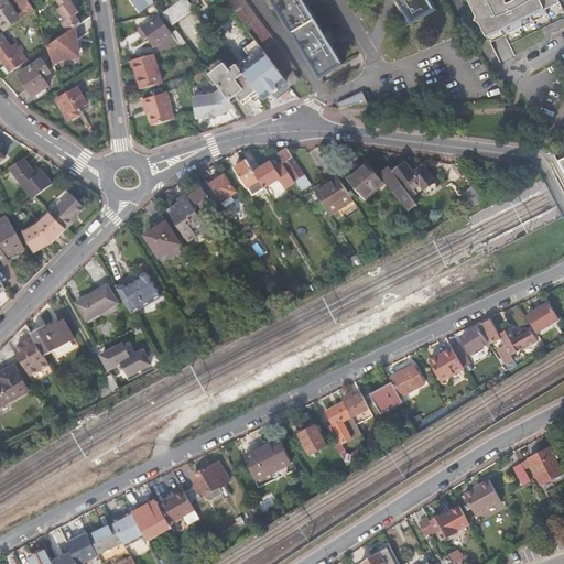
[(19,0),(0,0),(0,13),(12,6),(8,0),(17,0),(18,1),(19,0)]
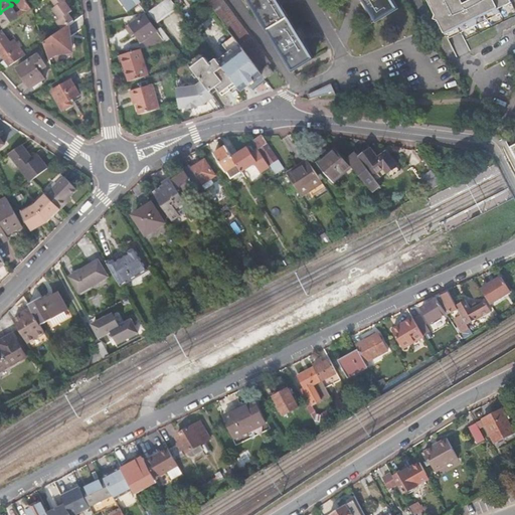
[(32,9),(25,0),(17,0),(16,1),(23,10),(17,14),(11,5),(0,12),(0,21),(5,28),(32,9)]
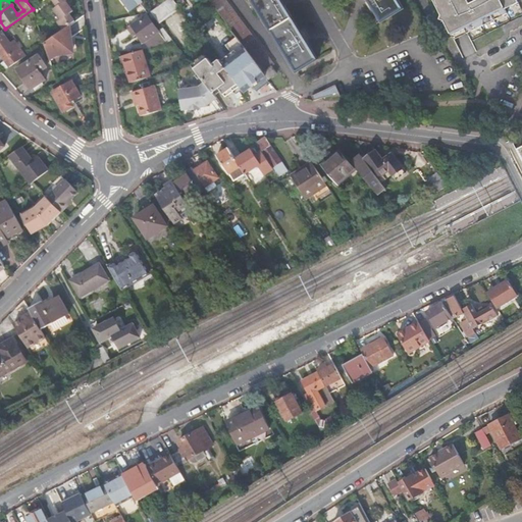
[(52,0),(57,6),(54,9),(61,19),(57,21),(63,31),(70,25),(74,21),(69,14),(72,11),(69,7),(65,1),(66,0),(52,0)]
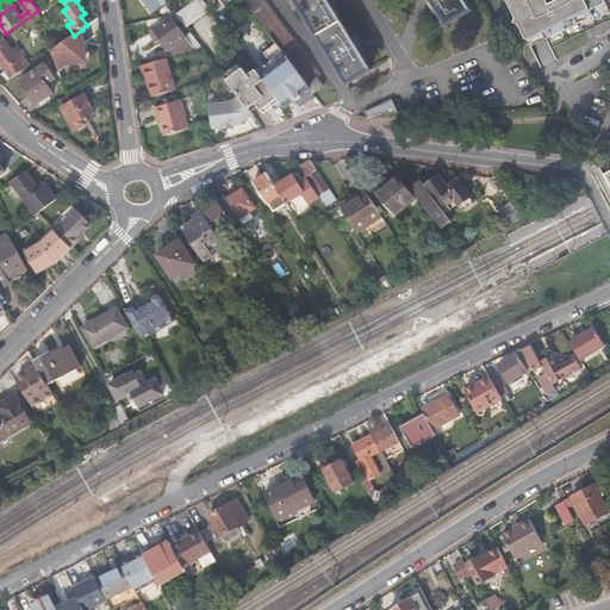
[(163,0),(143,0),(153,11),(162,4),(167,10),(169,7),(163,0)]
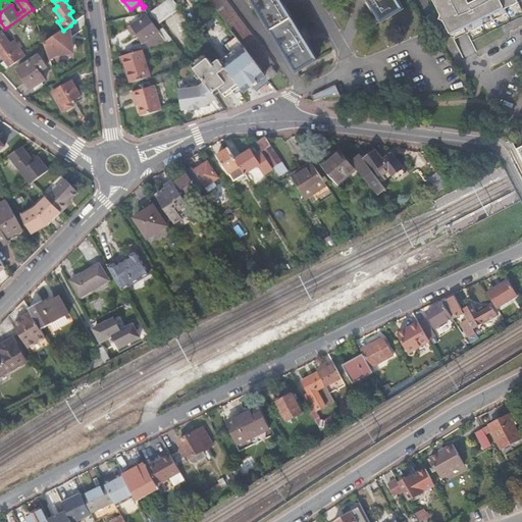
[(174,0),(164,0),(151,10),(159,21),(160,21),(179,7),(174,0)]
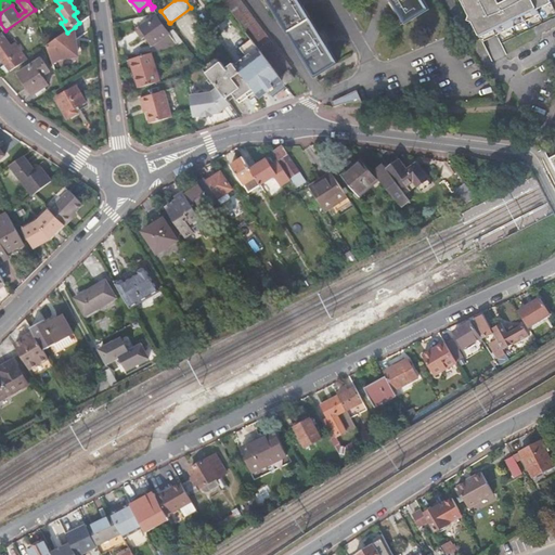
[(222,0),(253,39),(280,77),(292,68),(241,0),(222,0)]
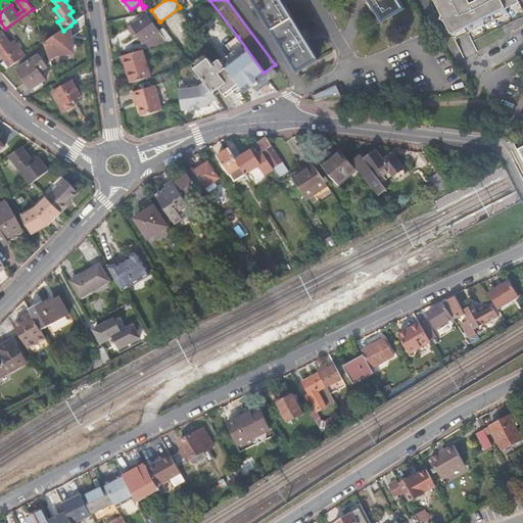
[(254,0),(298,72),(319,59),(307,41),(306,31),(302,33),(285,4),(284,0),(254,0)]
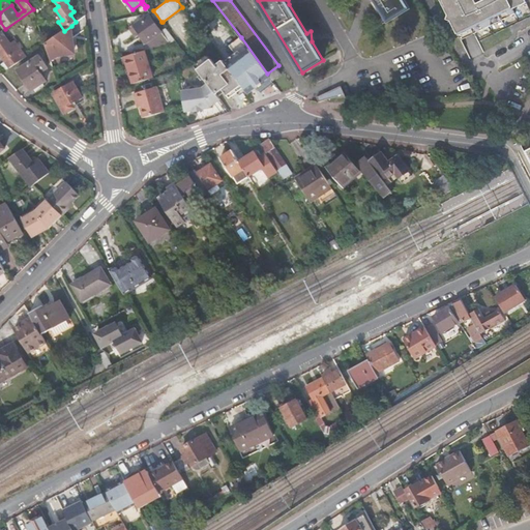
[(405,0),(377,0),(377,10),(382,8),(384,11),(381,12),(386,22),(389,20),(389,21),(410,8),(405,0)]
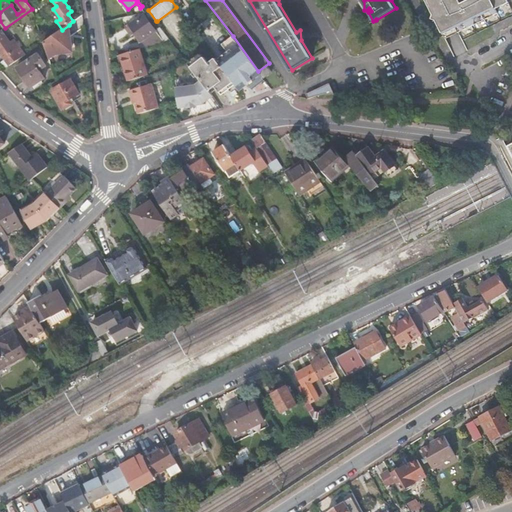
[(479,0),(464,8),(460,0),(426,0),(434,15),(433,19),(437,20),(446,39),(498,12),(496,7),(509,0),(508,0),(479,0)]
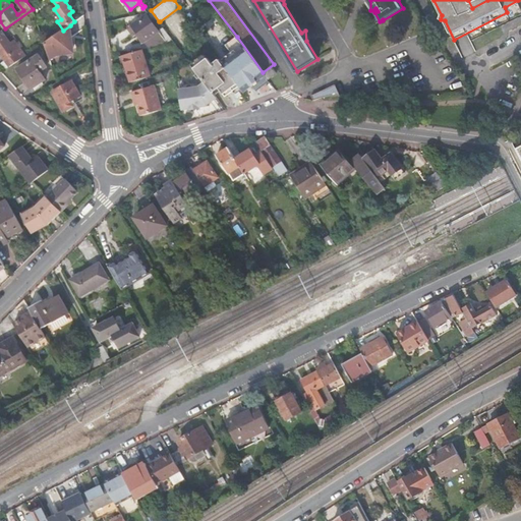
[(160,31),(155,24),(147,14),(132,25),(137,33),(149,47),(173,40),(164,27),(160,31)]
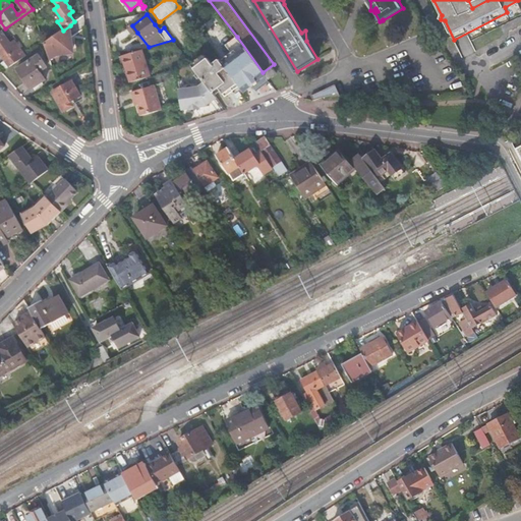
[(160,21),(159,21),(155,24),(160,31),(164,27),(160,21)]
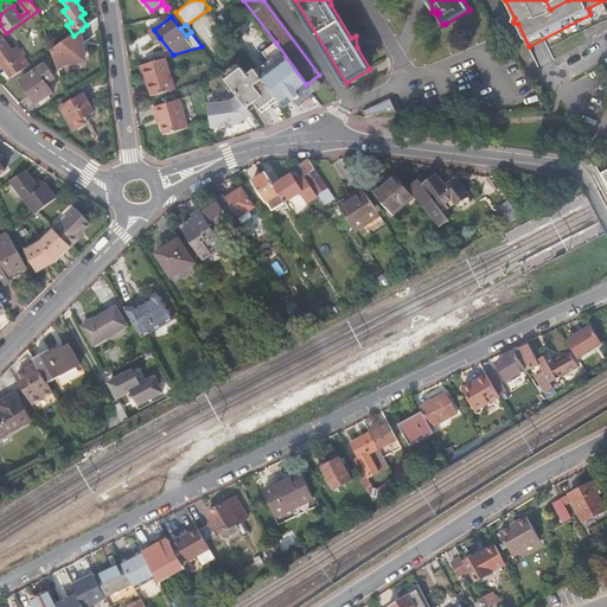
[(74,36),(52,51),(58,69),(66,64),(82,63),(81,57),(85,57),(82,30),(74,36)]
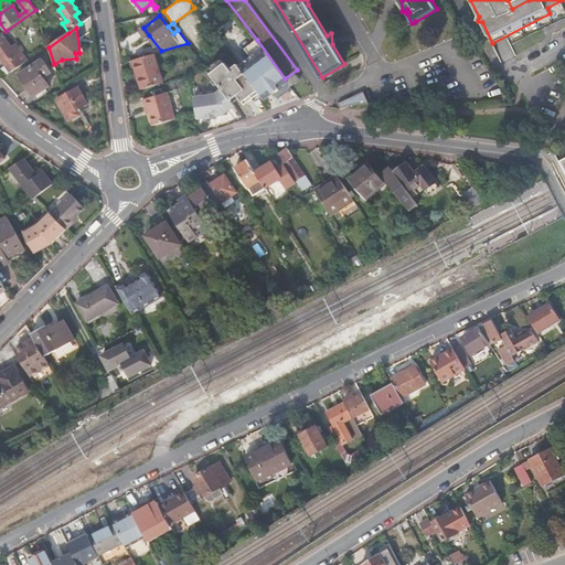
[(145,39),(149,35),(144,28),(139,31),(145,39)]
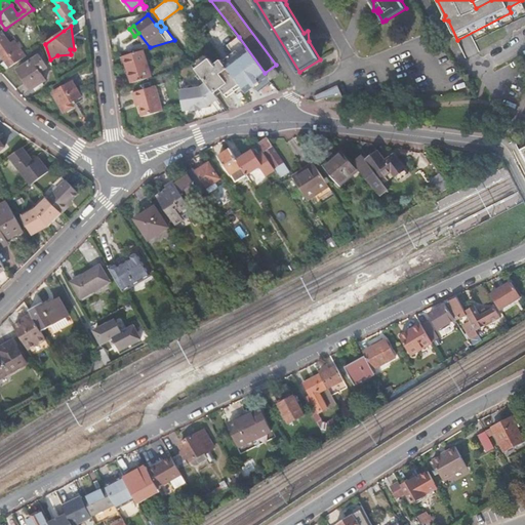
[(0,34),(0,53),(10,68),(23,58),(16,51),(10,43),(3,33),(0,34)]
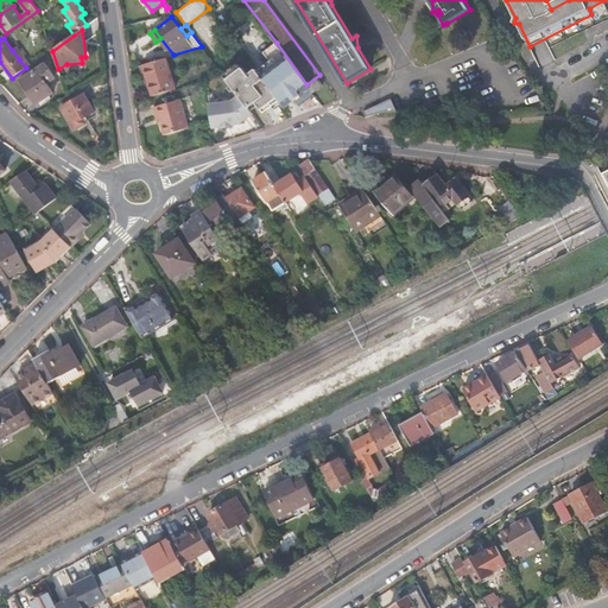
[(306,84),(277,43),(264,52),(274,65),(260,75),(279,100),(285,107),(295,100),(296,103),(312,92),(308,84),(306,84)]
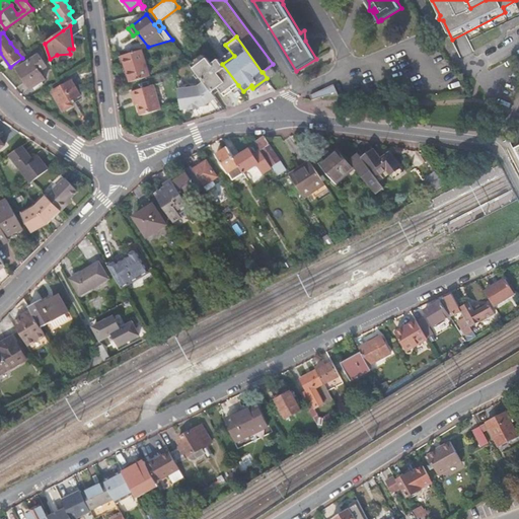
[(10,43),(16,51),(19,48),(14,40),(10,43)]
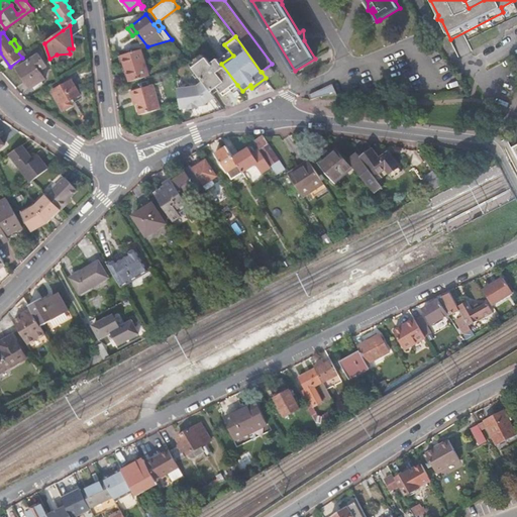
[(140,48),(121,55),(129,82),(148,76),(140,48)]
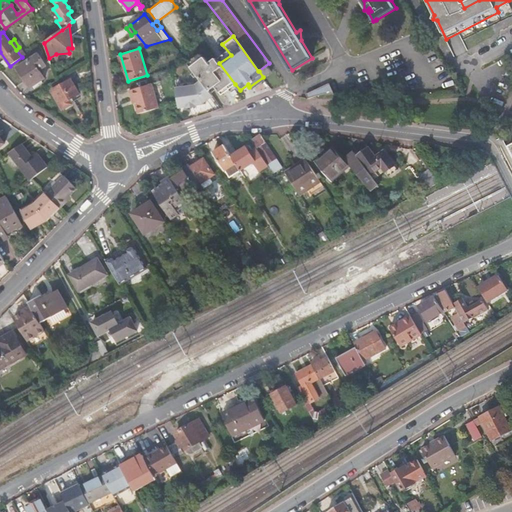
[(38,53),(16,68),(30,88),(45,78),(39,70),(46,66),(38,53)]
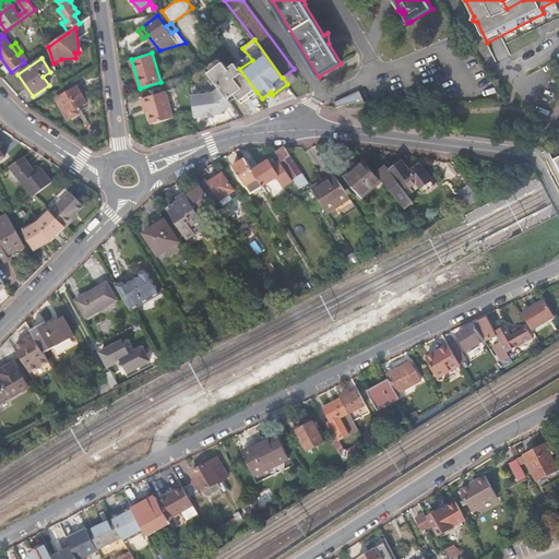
[(223,62),(207,74),(218,88),(228,100),(236,95),(242,103),(257,92),(239,69),(235,63),(228,69),(223,62)]
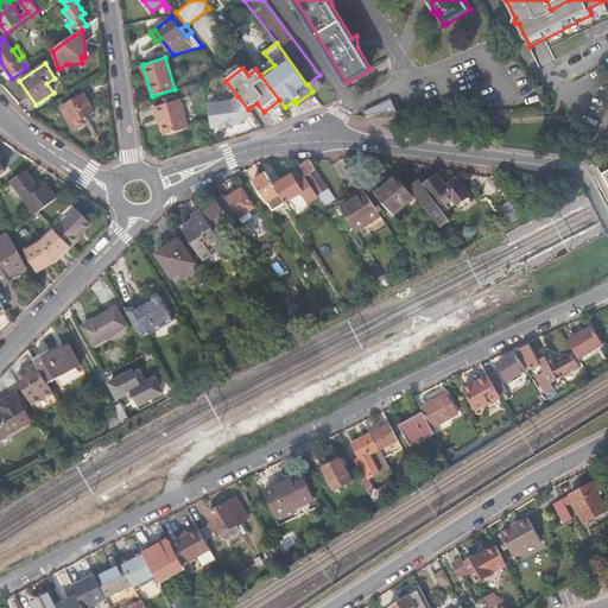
[(317,77),(308,84),(314,94),(324,86),(317,77)]
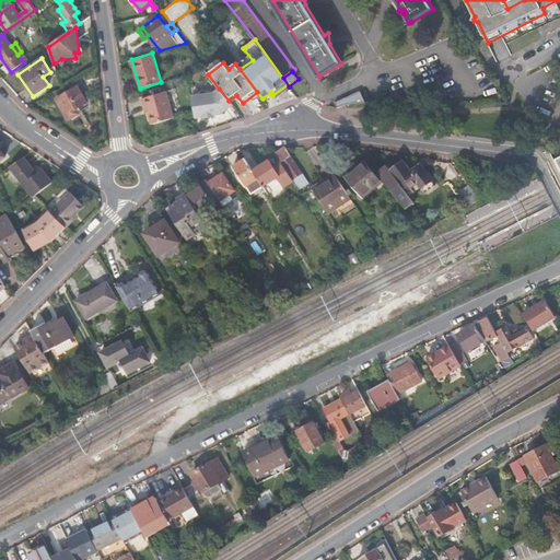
[(78,86),(57,98),(68,119),(79,114),(76,108),(86,103),(78,86)]
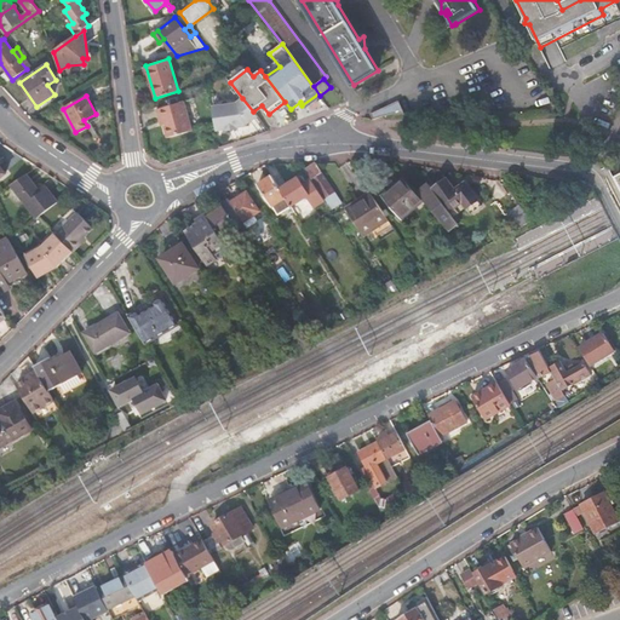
[(259,116),(253,112),(242,98),(236,103),(213,107),(217,131),(227,130),(228,132),(239,130),(237,128),(247,127),(247,125),(259,116)]
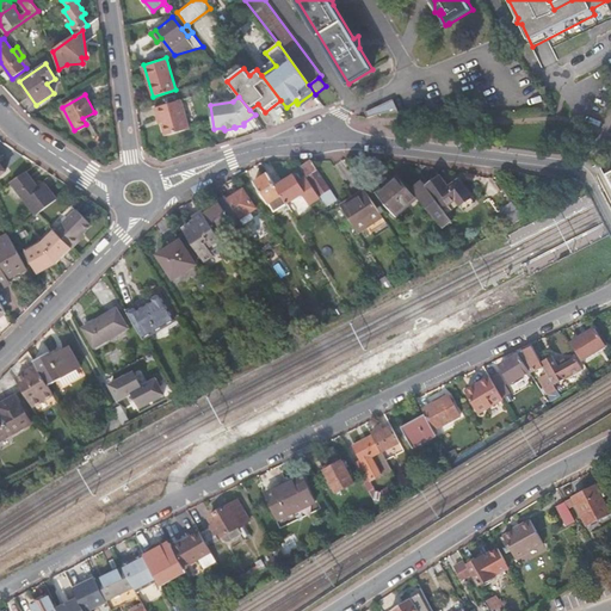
[(155,107),(158,117),(160,117),(162,123),(166,135),(191,128),(181,99),(155,107)]
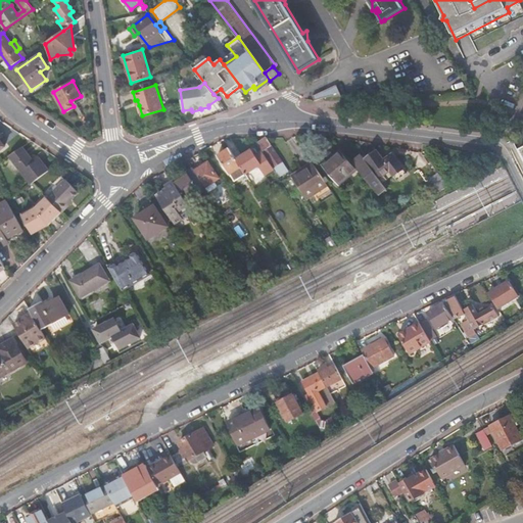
[(334,87),(310,98),(312,102),(339,97),(334,87)]
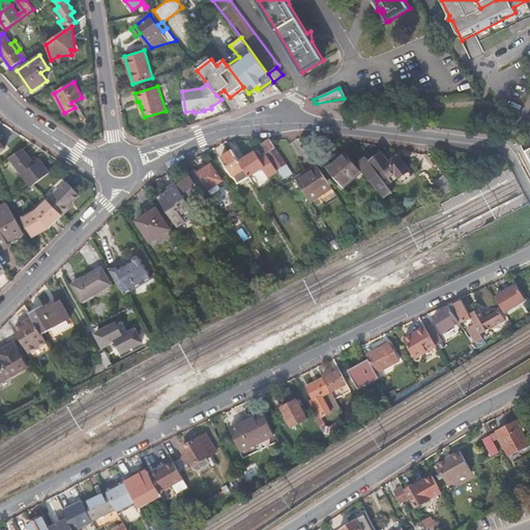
[(271,139),(261,146),(266,154),(268,152),(278,169),(286,164),(275,148),(276,147),(271,139)]
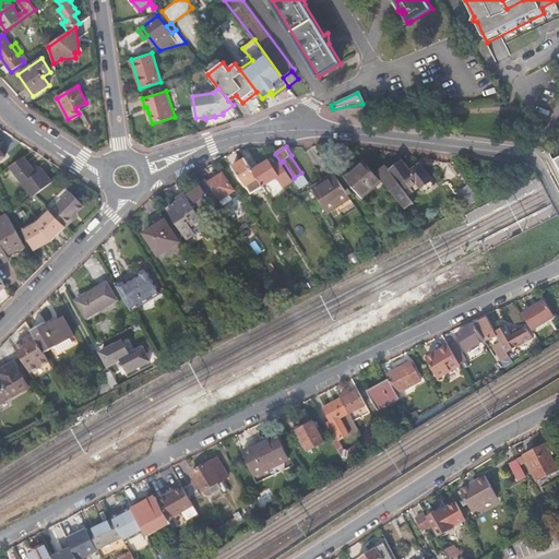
[(36,174),(23,157),(10,167),(33,198),(54,182),(43,168),(36,174)]
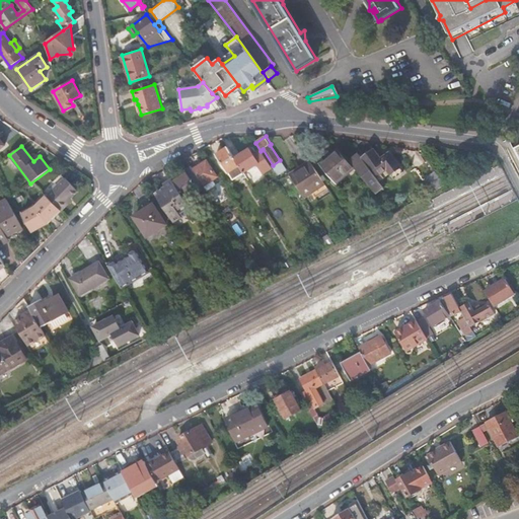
[(234,158),(227,147),(216,155),(228,173),(233,180),(243,173),(234,158)]
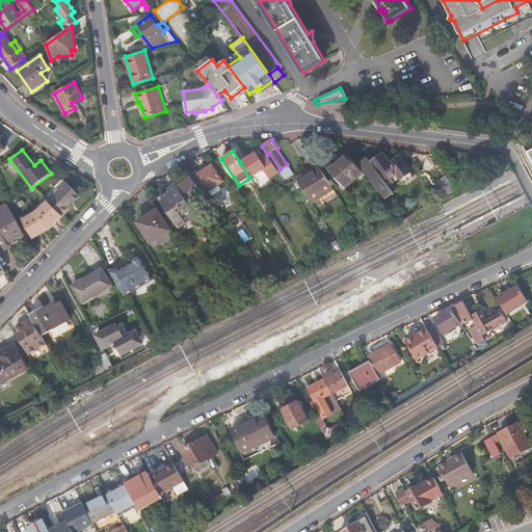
[(337,163),(329,169),(344,187),(363,170),(345,151),(334,160),(337,163)]
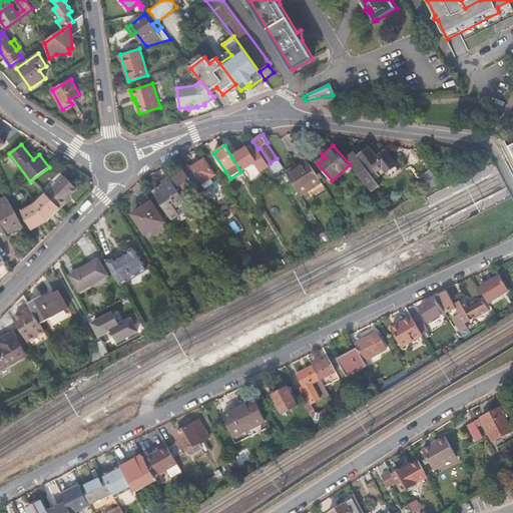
[(231,156),(240,171),(254,162),(261,171),(270,166),(259,150),(251,154),(246,147),(231,156)]
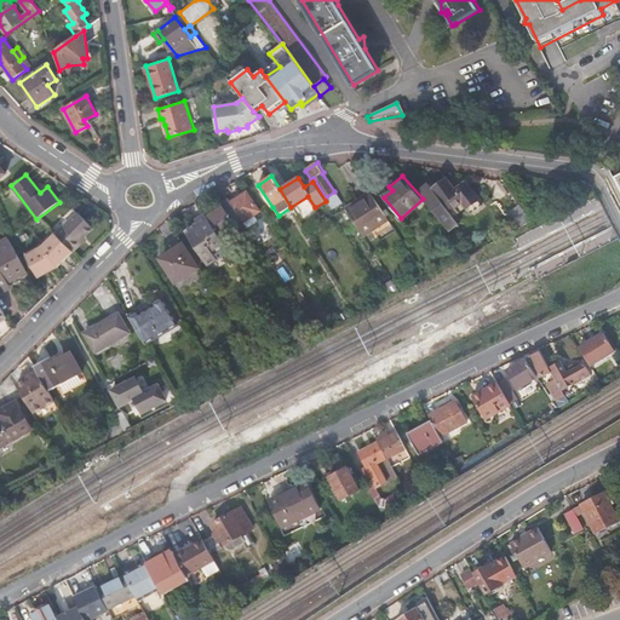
[(418,191),(449,230),(458,224),(449,212),(463,202),(468,208),(478,201),(466,183),(455,190),(447,179),(432,189),(429,184),(418,191)]
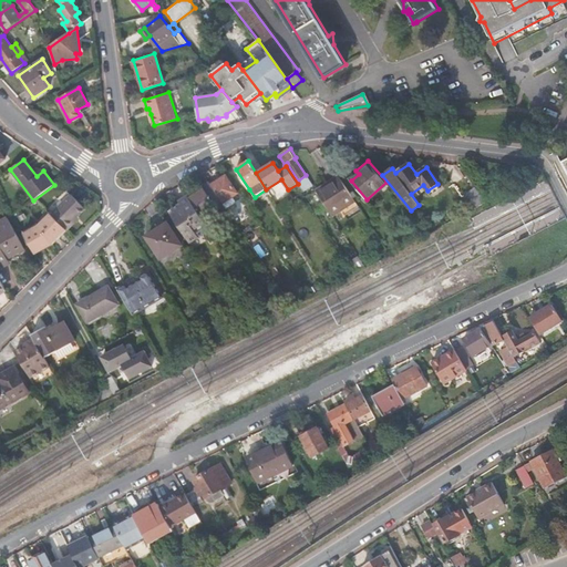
[(341,178),(339,174),(326,184),(327,185),(328,187),(341,178)]
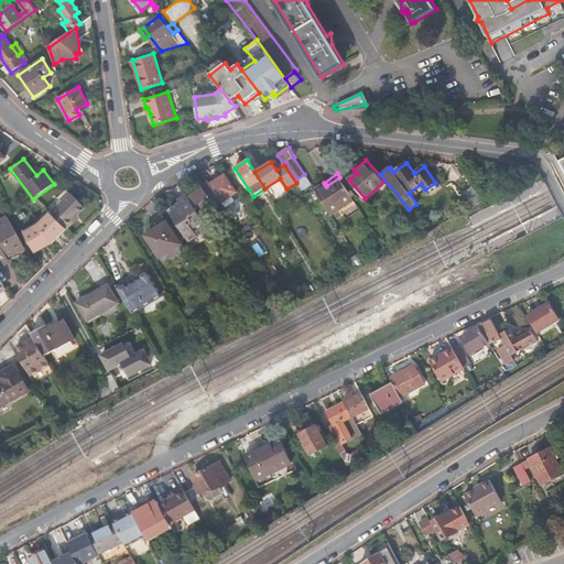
[(210,184),(221,202),(237,192),(225,175),(210,184)]
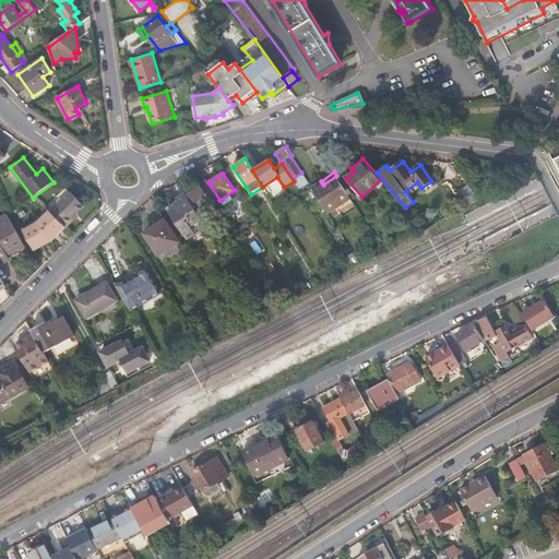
[(313,189),(330,214),(337,209),(351,199),(336,176),(323,185),(322,182),(313,189)]
